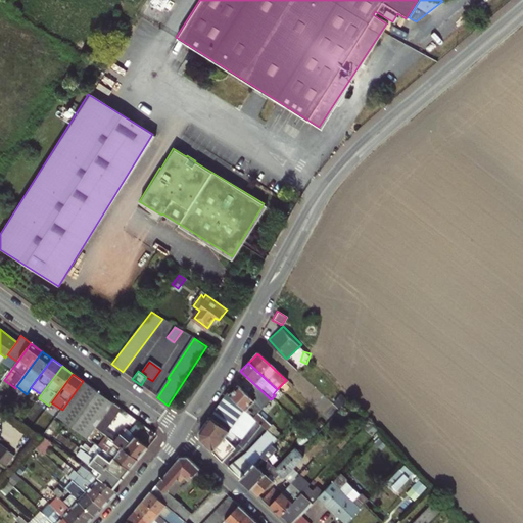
[(277,439),(281,435),(258,414),(264,410),(249,396),(255,389),(245,379),(230,395),(245,410),(255,419),(268,431),(277,439)]
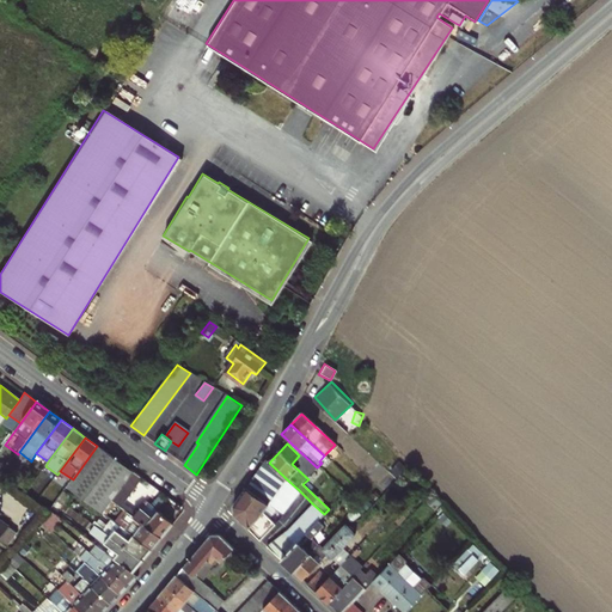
[(97,446),(73,479),(66,488),(103,514),(111,502),(133,472),(97,446)]
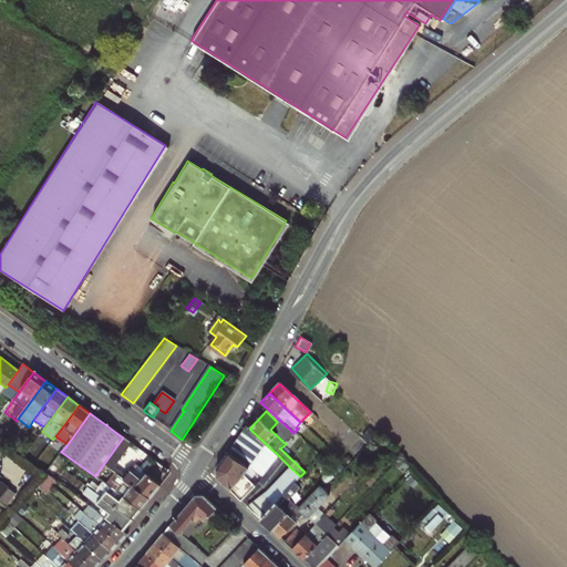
[(247,426),(227,454),(248,467),(266,444),(249,429),(247,426)]
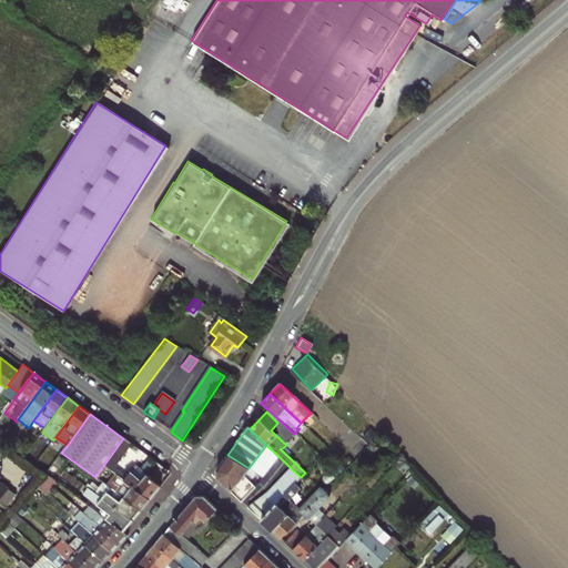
[(103,466),(109,469),(113,464),(115,465),(120,458),(122,459),(132,445),(123,438),(103,466)]
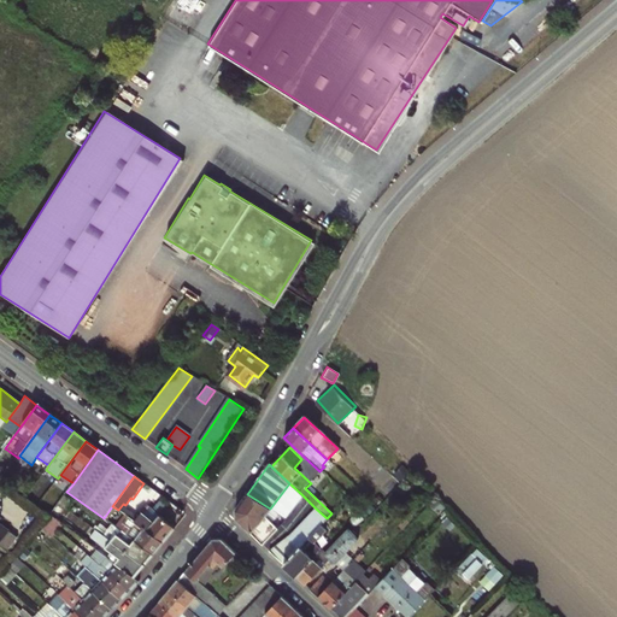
[(301,494),(289,483),(270,509),(281,516),(282,517),(301,494)]
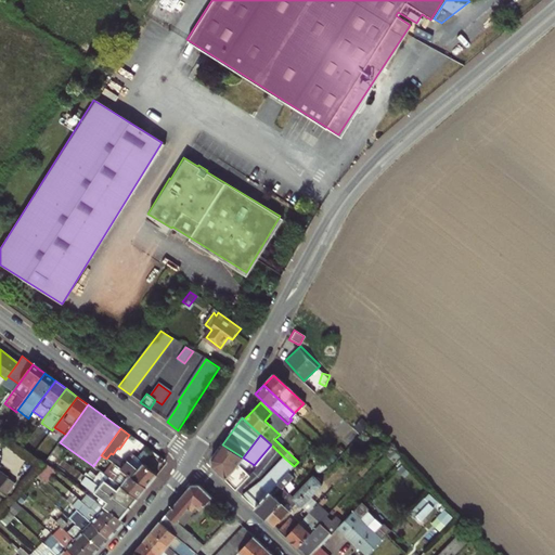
[(211,459),(213,468),(226,480),(240,464),(243,457),(222,444),(211,459)]
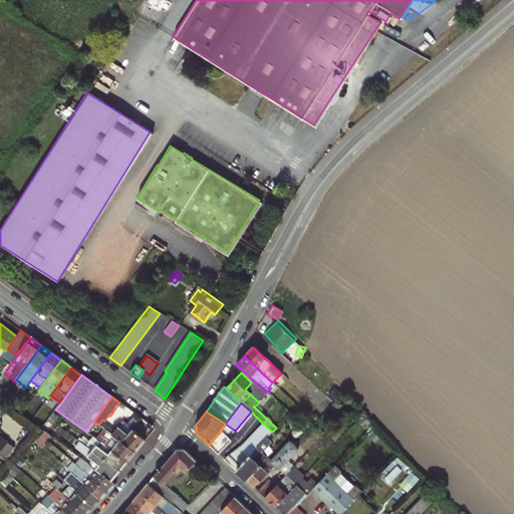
[(86,432),(90,436),(98,425),(93,422),(86,432)]
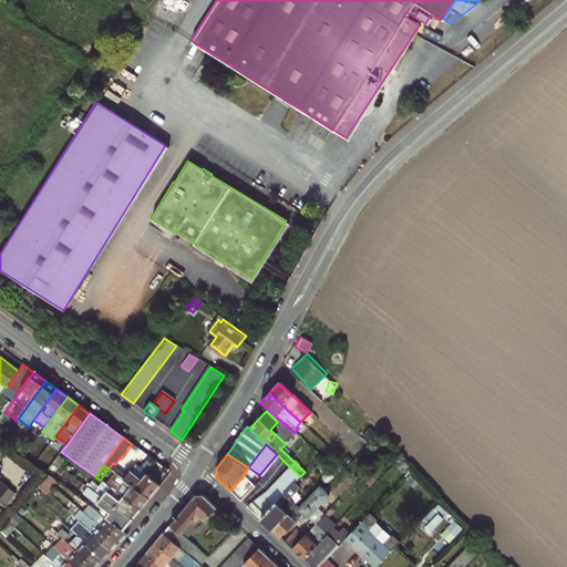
[(117,472),(115,474),(148,498),(161,485),(134,465),(130,472),(127,470),(122,475),(117,472)]
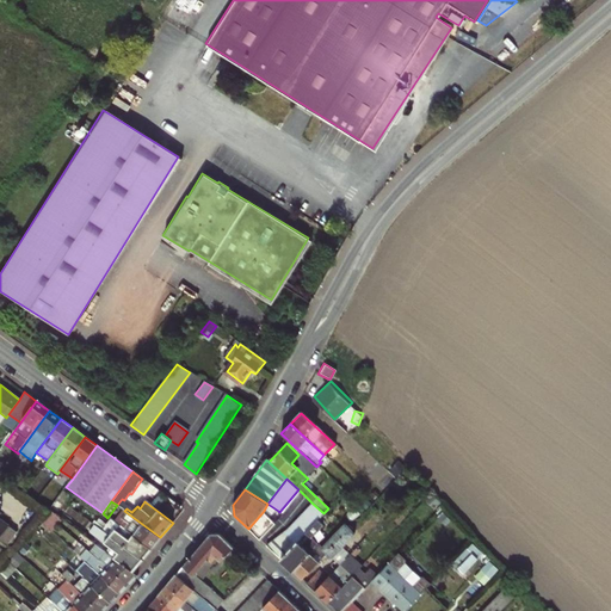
[(323,513),(313,504),(290,529),(266,545),(281,559),(323,513)]
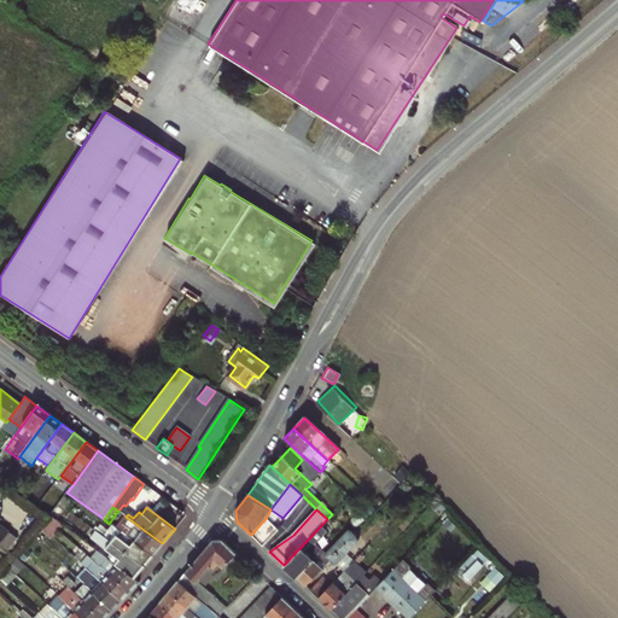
[(297,577),(322,551),(315,543),(338,519),(332,514),(327,519),(284,565),(297,577)]
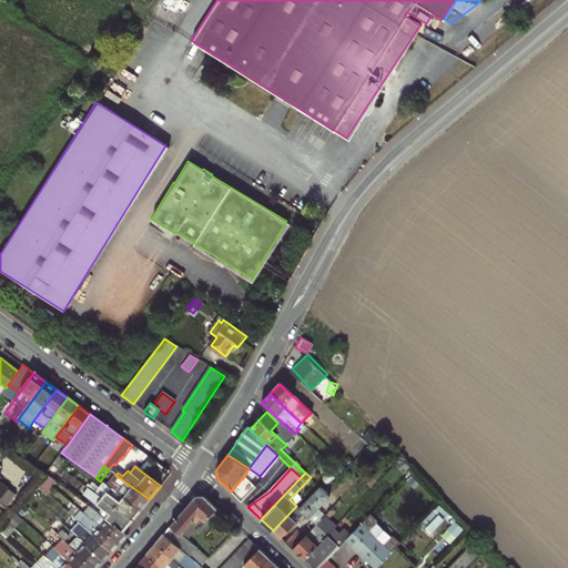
[(149,499),(115,475),(114,474),(107,486),(111,489),(115,493),(140,510),(149,499)]
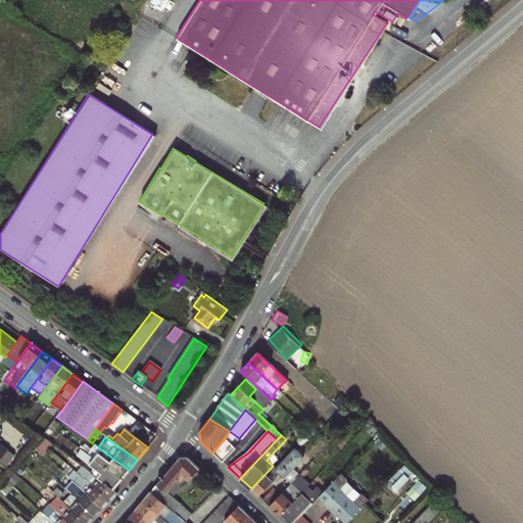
[(233,443),(236,446),(242,440),(239,438),(238,437),(233,443)]
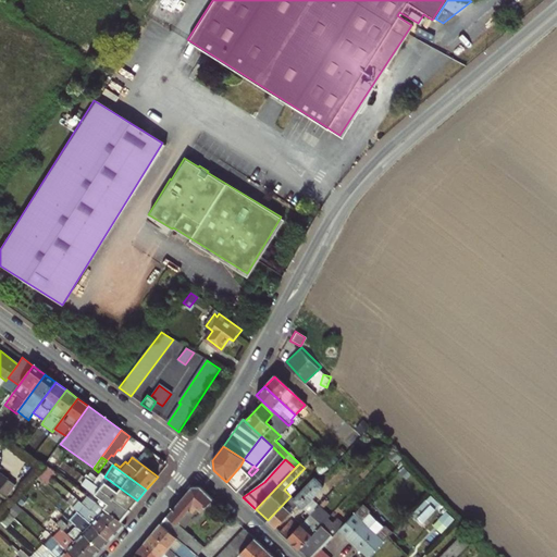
[(14,483),(0,472),(0,493),(4,496),(14,483)]
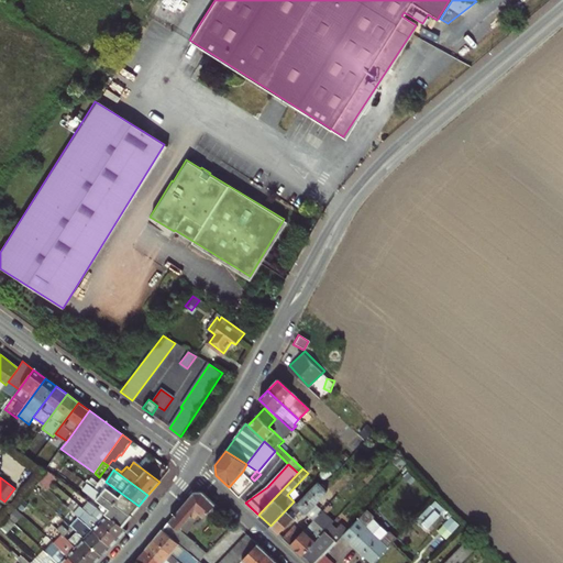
[(271,526),(278,533),(301,510),(305,514),(310,508),(327,492),(317,483),(297,505),(294,501),(271,526)]
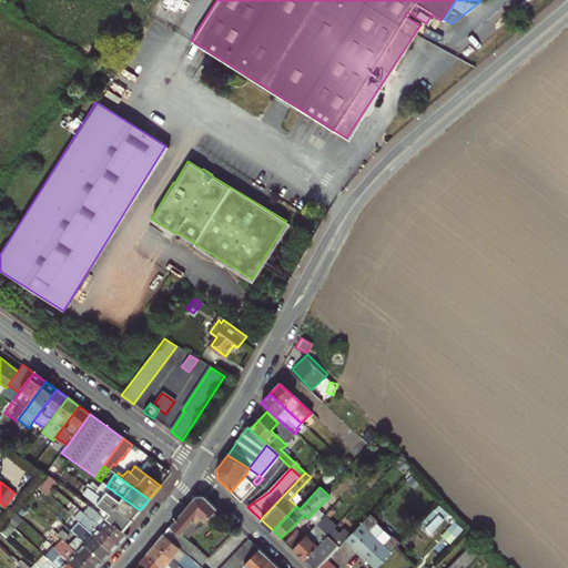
[(131,521),(100,498),(87,488),(81,494),(103,509),(100,515),(122,531),(131,521)]
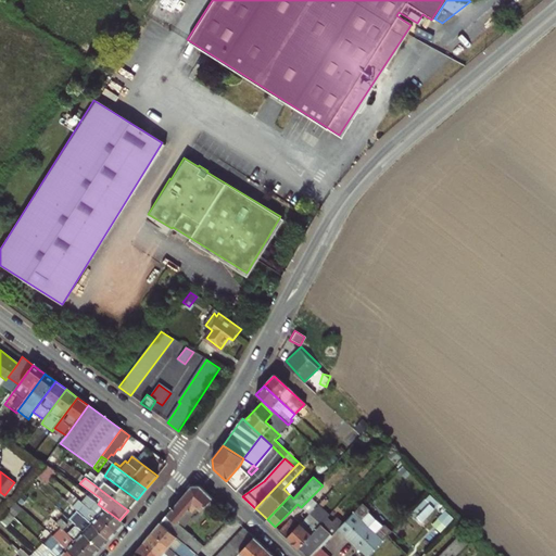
[(102,480),(98,488),(128,510),(137,500),(113,482),(111,487),(105,482),(102,480)]
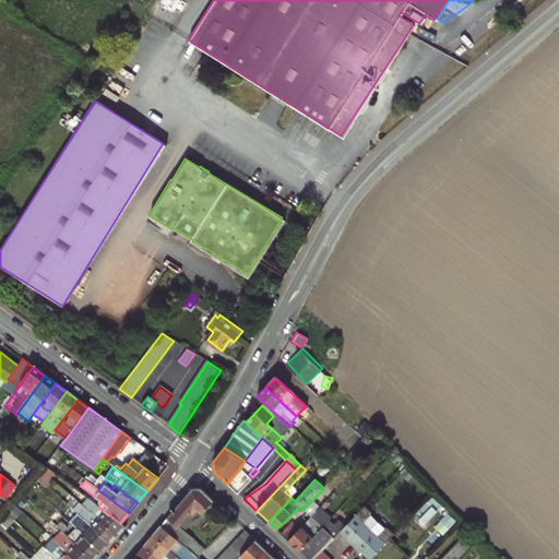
[(186,516),(190,511),(193,514),(198,510),(202,513),(212,501),(200,489),(192,489),(161,525),(191,551),(199,558),(206,550),(178,525),(186,516)]
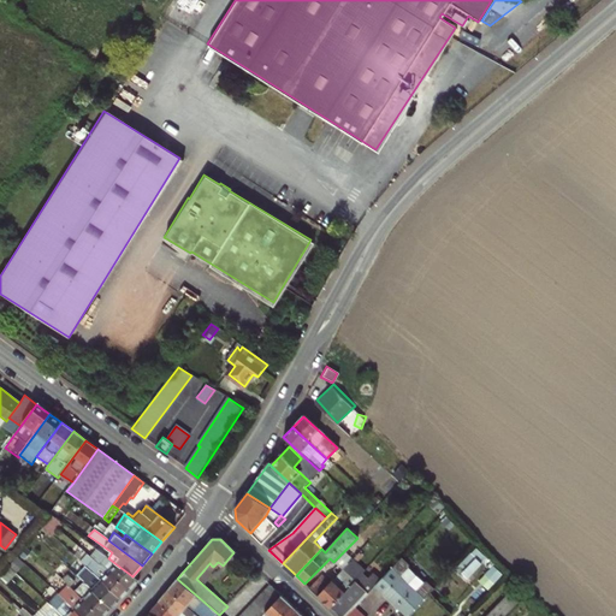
[(478,545),(460,567),(471,576),(490,555),(478,545)]
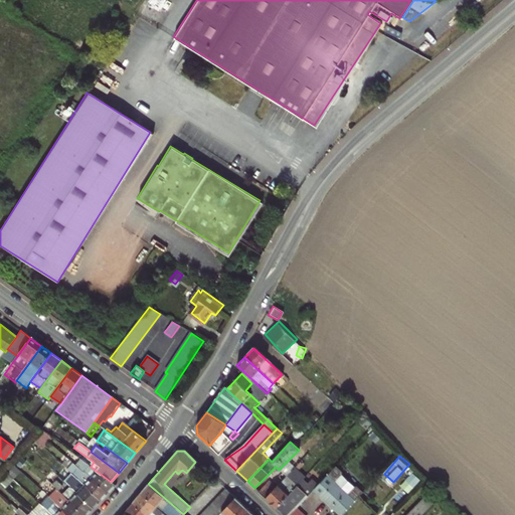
[(81,469),(87,464),(77,457),(73,462),(81,469)]
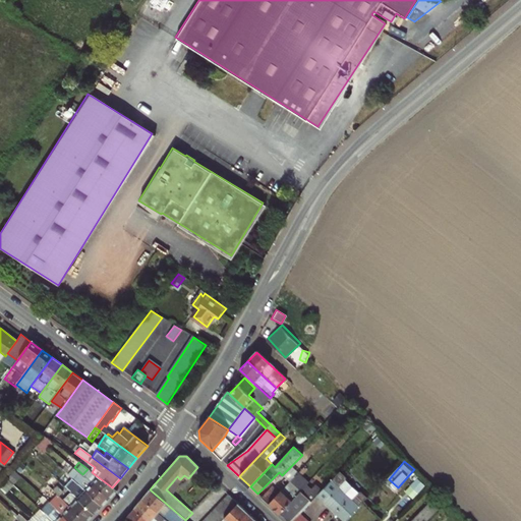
[(180,479),(177,476),(173,481),(182,489),(200,470),(197,467),(188,478),(184,475),(180,479)]
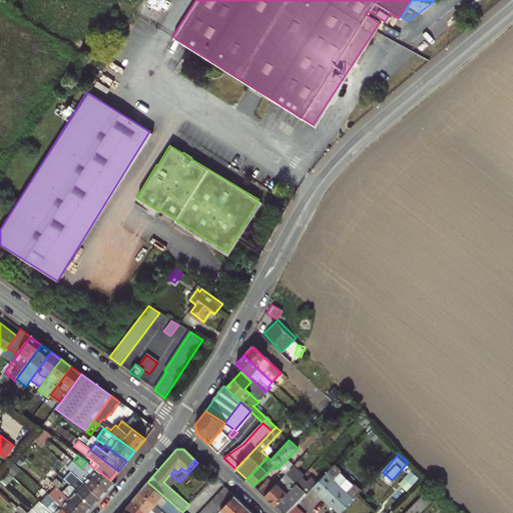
[(301,464),(298,461),(293,466),(296,469),(301,464)]
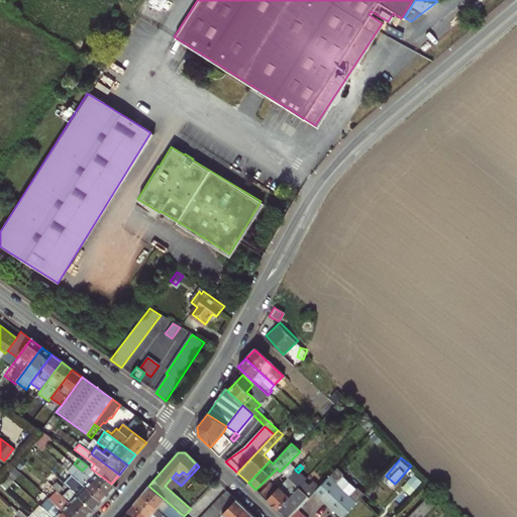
[(4,474),(8,478),(16,470),(11,466),(4,474)]
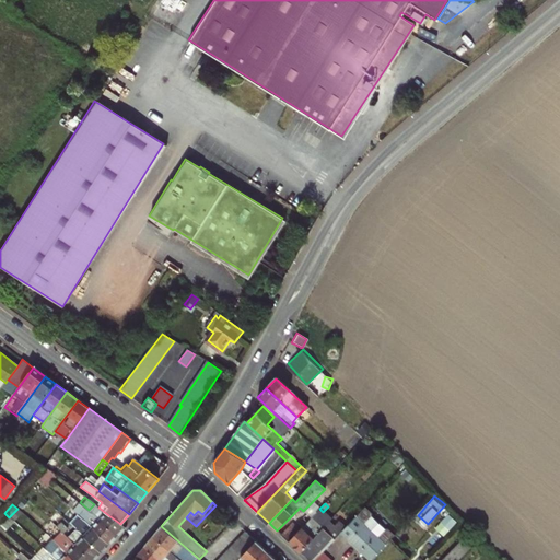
[(316,512),(308,505),(303,511),(311,517),(316,512)]
